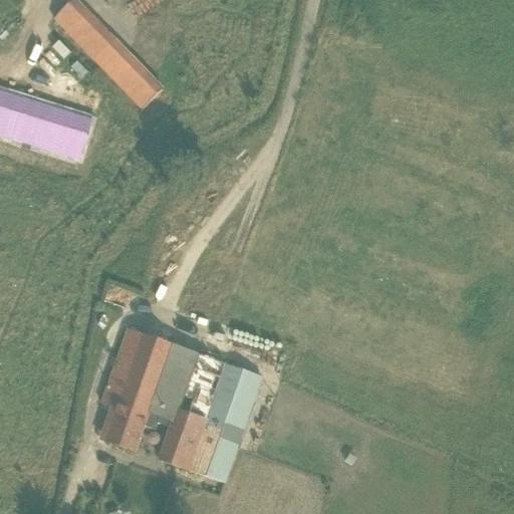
[(53,20),(142,111),(164,89),(160,85),(76,0),(74,0),(54,20),(53,20)]
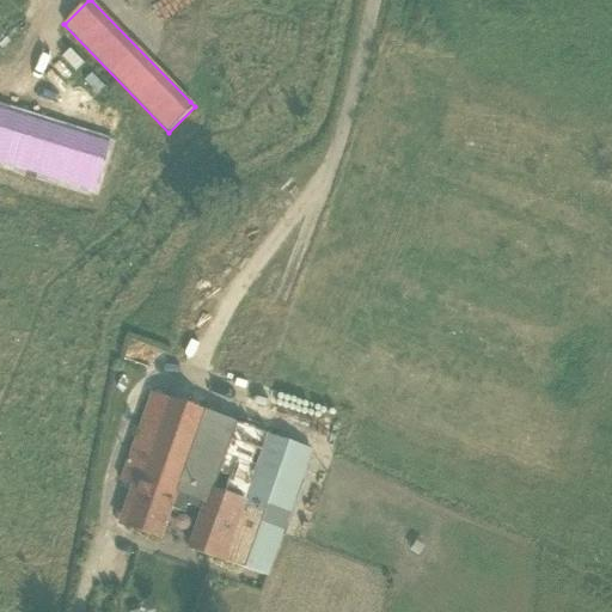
[(0,111),(0,161),(93,191),(108,146),(0,111)]
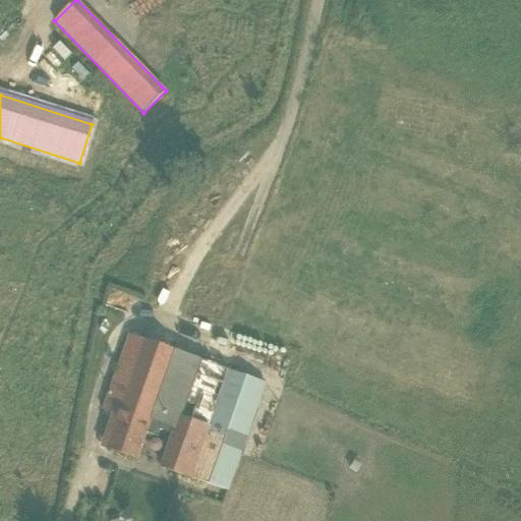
[(130,335),(109,396),(124,401),(146,340),(130,335)]
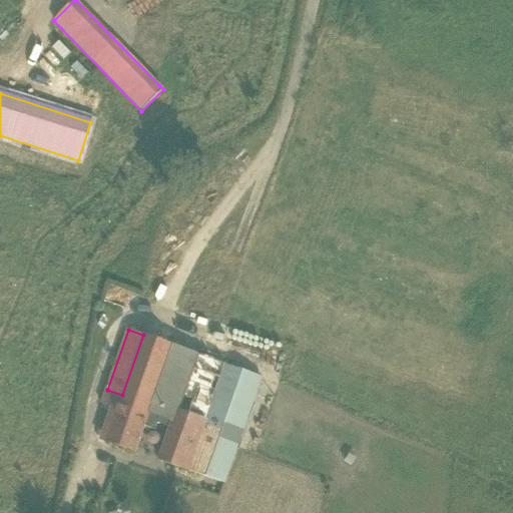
[(118,406),(148,417),(152,405),(173,346),(143,335),(122,395),(118,406)]
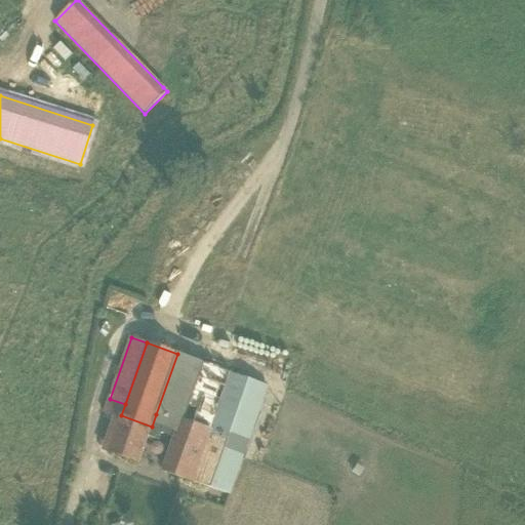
[(180,423),(182,421),(202,362),(177,354),(156,414),(180,423)]
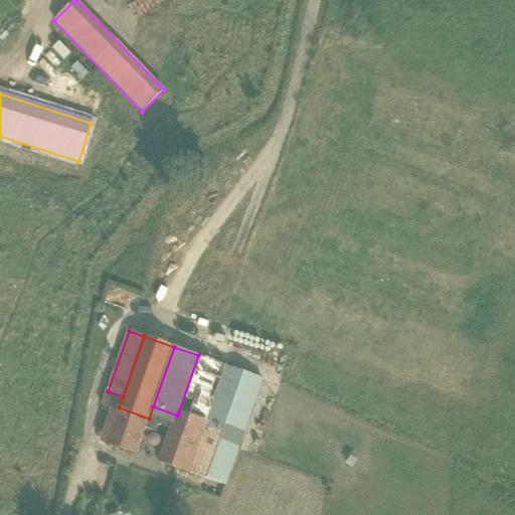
[(204,422),(224,365),(198,355),(178,413),(204,422)]
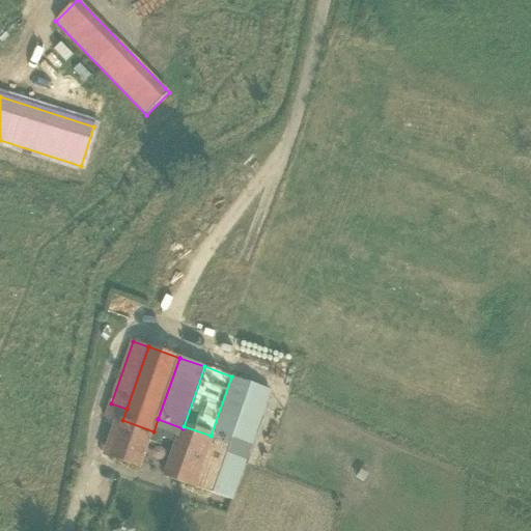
[(271,390),(231,376),(211,436),(192,486),(231,500),(271,390)]
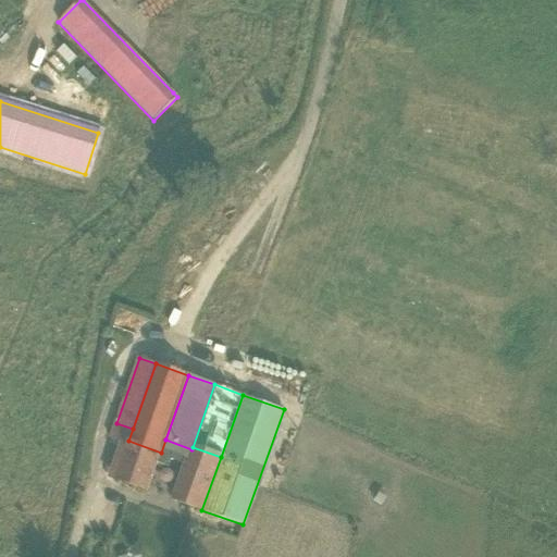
[(169,456),(186,462),(173,500),(201,510),(221,457),(193,447),(192,449),(165,440),(161,453),(128,441),(133,429),(116,423),(110,438),(127,445),(114,480),(148,491),(157,466),(159,466),(159,463),(165,466),(169,456)]
